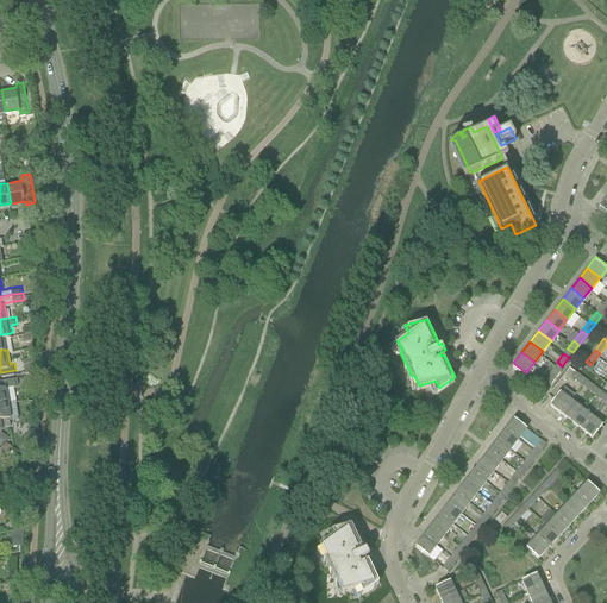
[(557,362),(551,370),(556,374),(562,366),(557,362)]
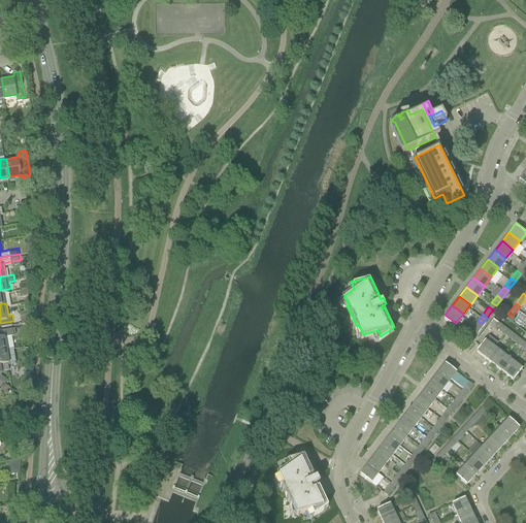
[(500,319),(496,323),(505,330),(505,329),(508,325),(506,323),(505,322),(500,319)]
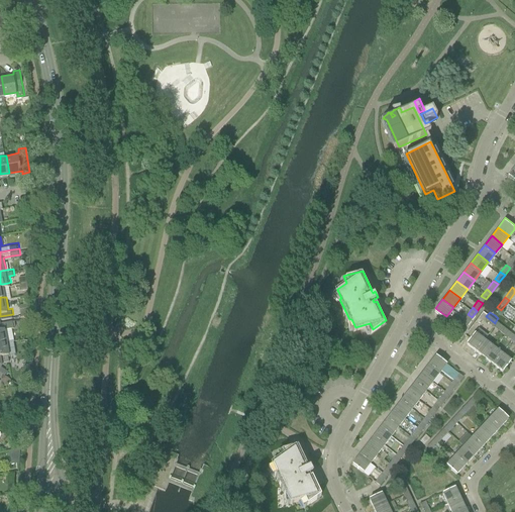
[(470,319),(466,316),(458,325),(462,328),(470,319)]
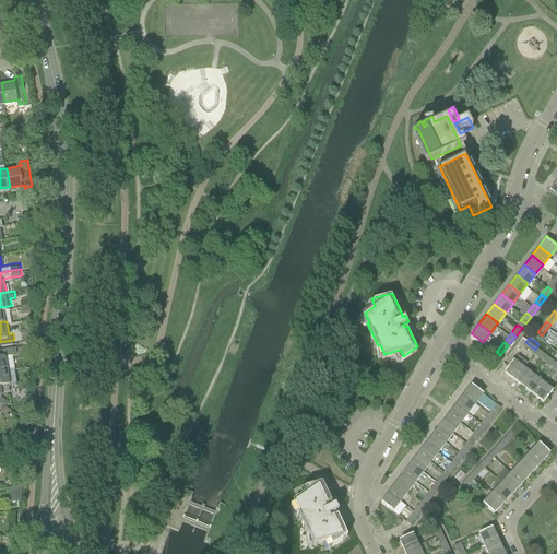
[(0,367),(9,366),(7,353),(16,351),(16,350),(15,344),(14,343),(0,345),(0,367)]
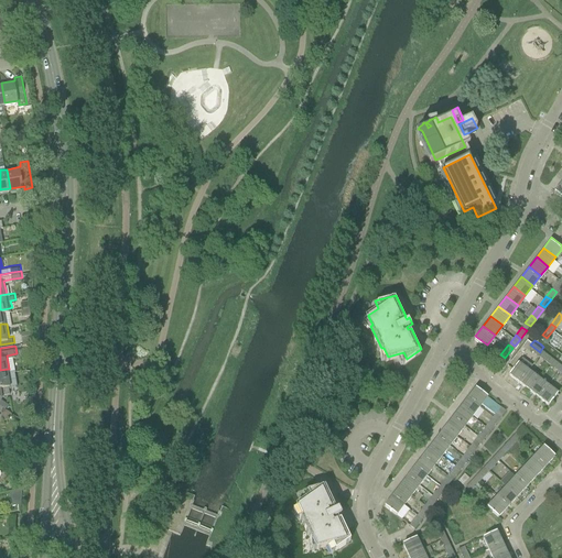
[(546,349),(542,353),(550,360),(550,359),(553,354),(546,349)]
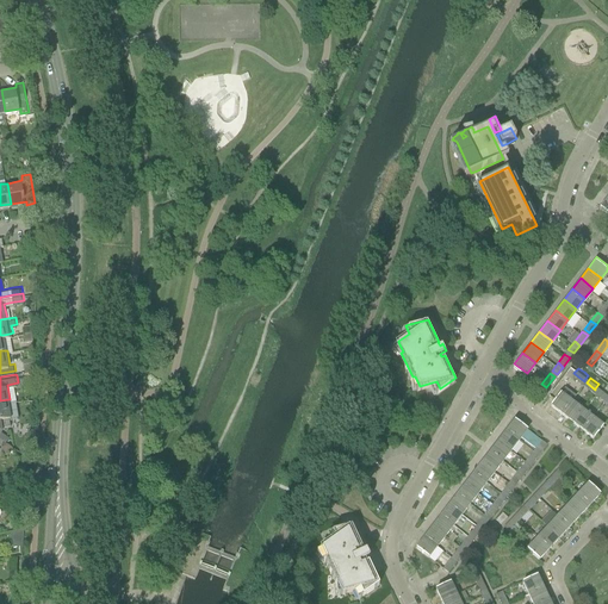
[(557,396),(552,402),(563,409),(572,396),(576,391),(569,385),(566,383),(557,396)]
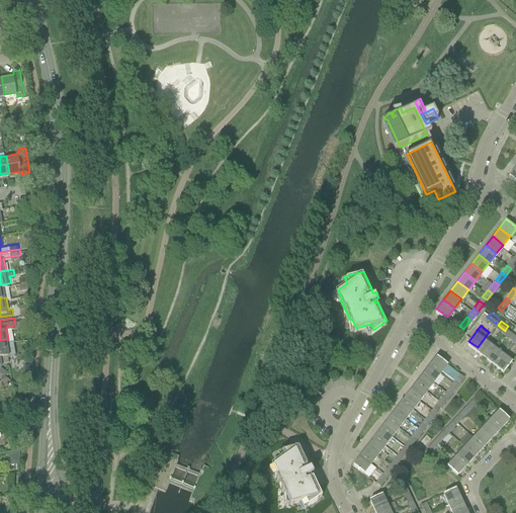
[(505,330),(505,331),(512,336),(512,335),(515,331),(513,330),(508,326),(505,330)]
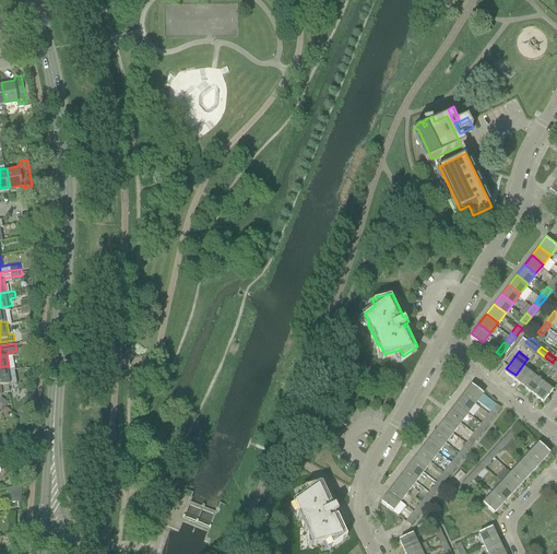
[(516,375),(525,382),(534,370),(524,363),(516,375)]
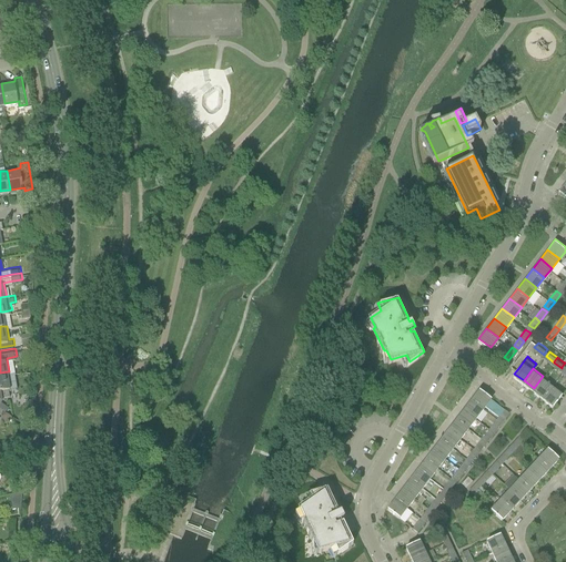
[(0,401),(3,398),(2,395),(11,394),(10,386),(11,386),(20,385),(17,370),(9,371),(0,373),(0,401)]
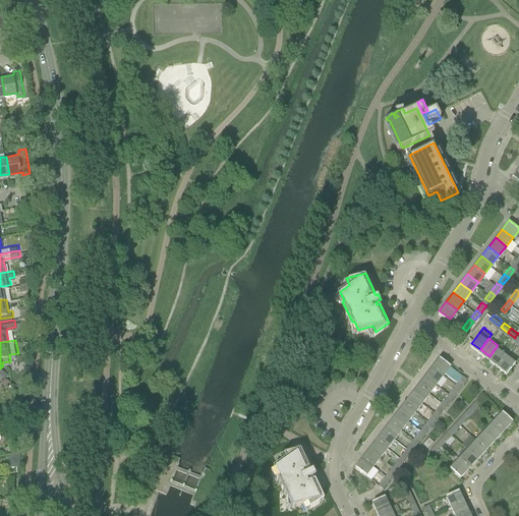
[(489,356),(499,363),(507,352),(498,345),(489,356)]
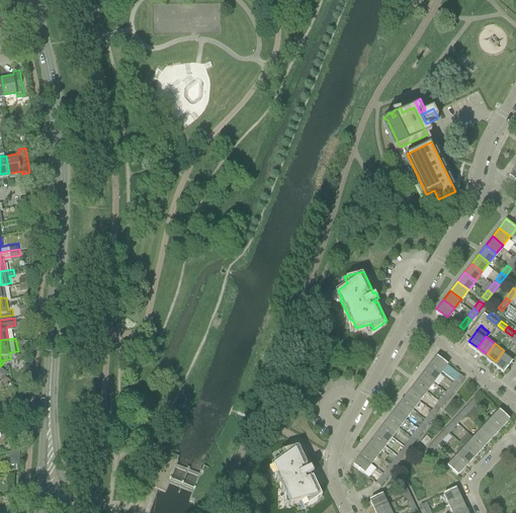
[(504,350),(496,361),(506,368),(514,357),(504,350)]
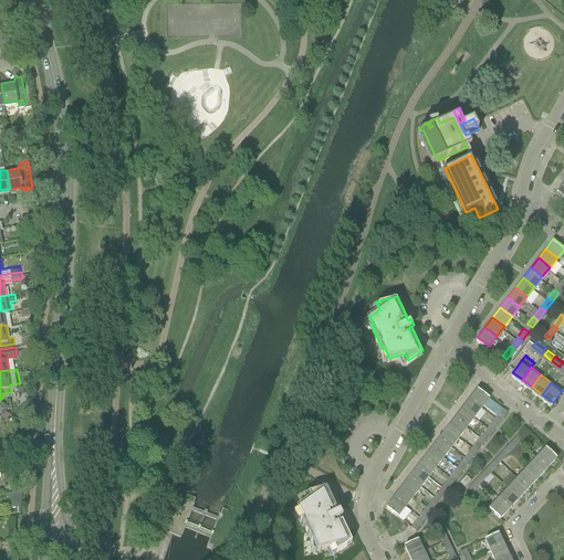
[(479,384),(471,394),(482,403),(490,393),(479,384)]
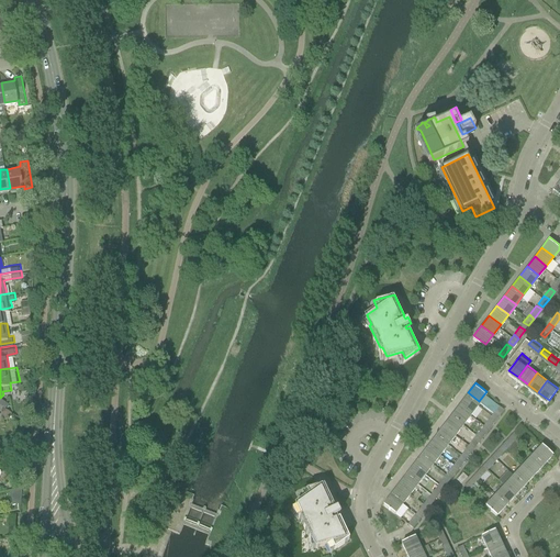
[(468,392),(460,402),(472,411),(479,401),(468,392)]
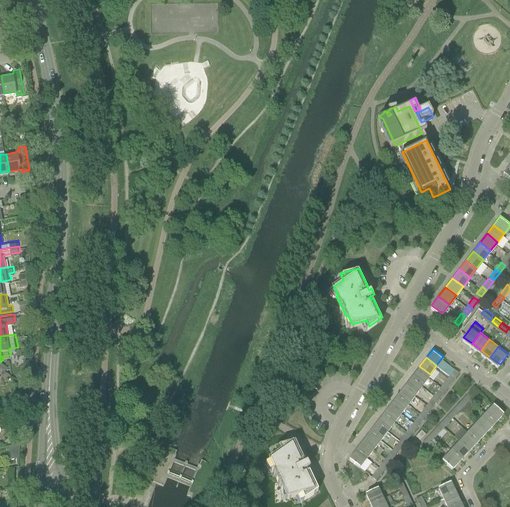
[(419,366),(412,375),(423,383),(430,374),(419,366)]
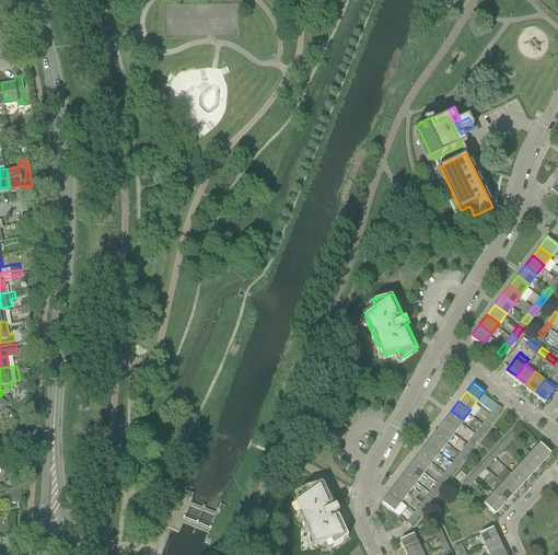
[(499,401),(491,411),(496,414),(503,404),(499,401)]
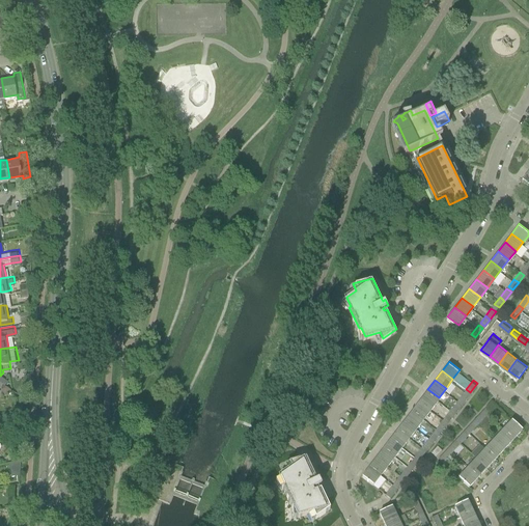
[(427,389),(421,398),(432,407),(439,397),(427,389)]
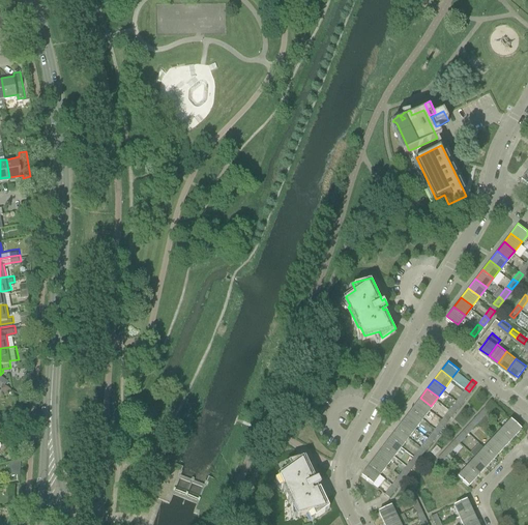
[(463,390),(458,398),(462,401),(467,395),(463,390)]
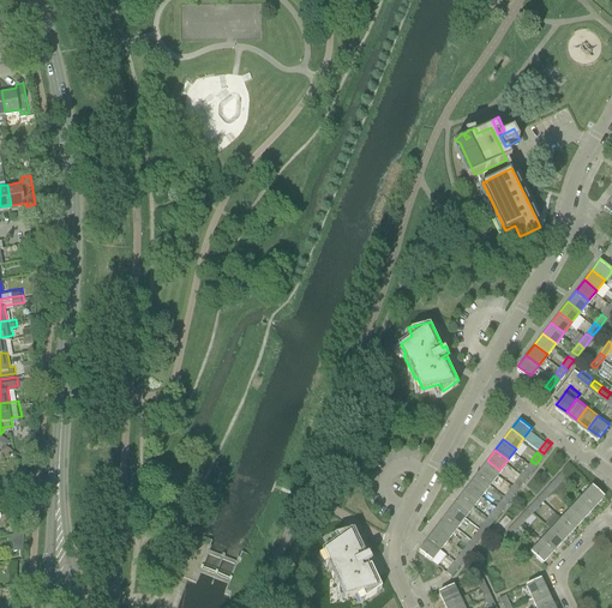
[(571,459),(563,468),(568,473),(575,464),(571,459)]
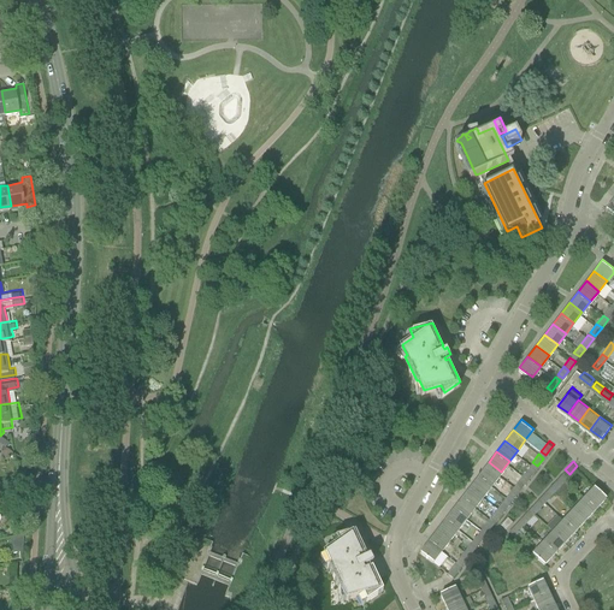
[(489,462),(480,473),(493,483),(501,472),(489,462)]
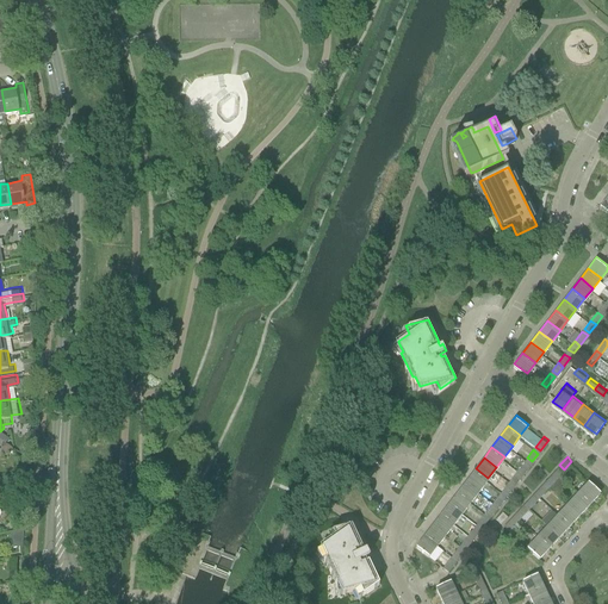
[(527,458),(519,468),(523,472),(532,461),(527,458)]
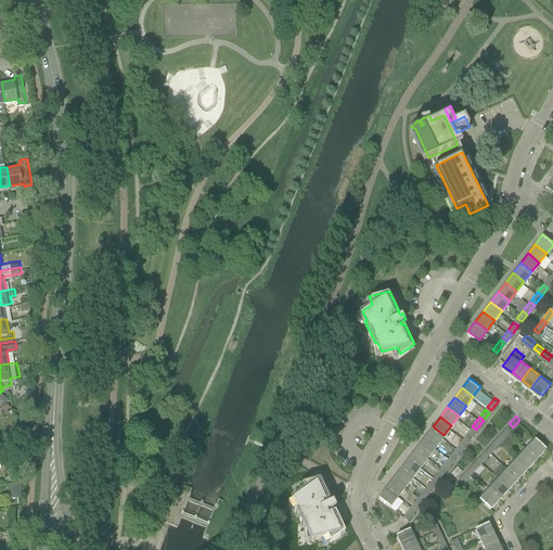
[(433,426),(425,436),(436,445),(444,435),(433,426)]
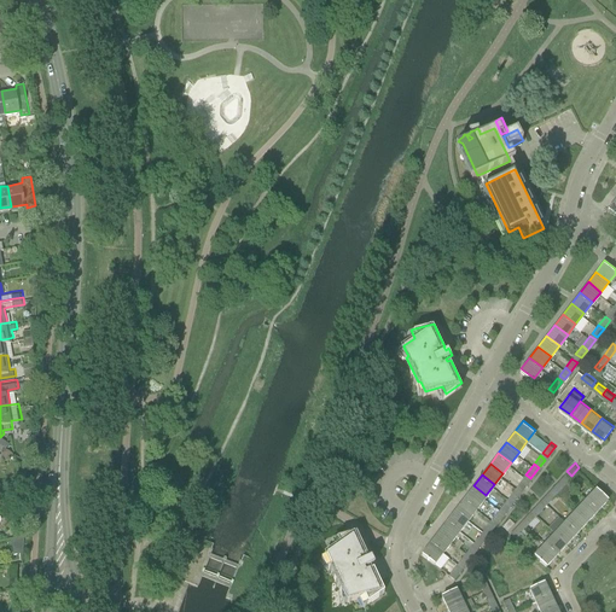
[(526,474),(517,484),(523,489),(530,478),(526,474)]
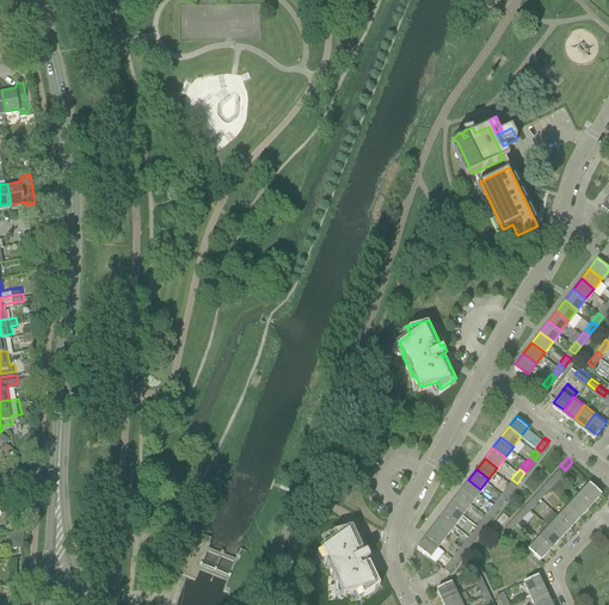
[(558,469),(547,480),(552,483),(563,473),(558,469)]
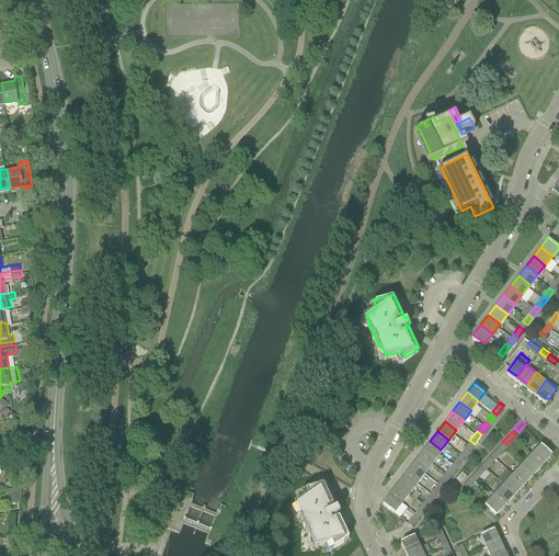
[(469,440),(461,450),(467,454),(475,444),(469,440)]
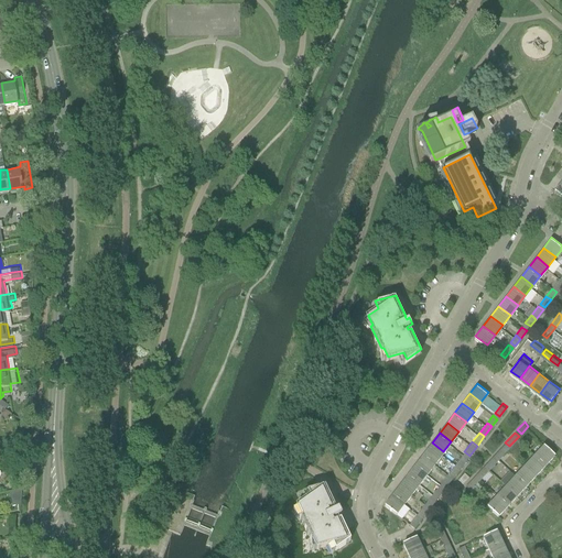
[(432,442),(424,452),(435,461),(443,451),(432,442)]
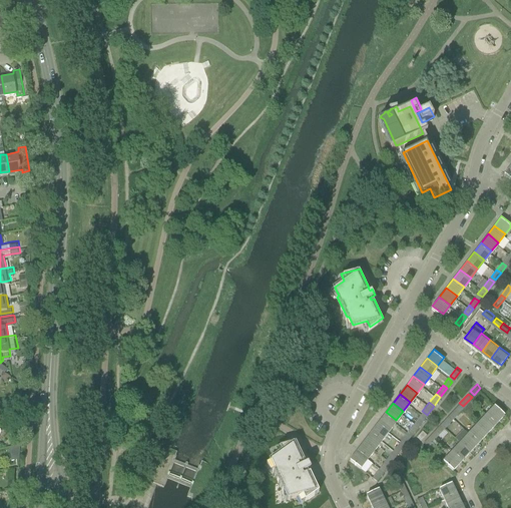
[(459,403),(453,410),(456,414),(463,406),(459,403)]
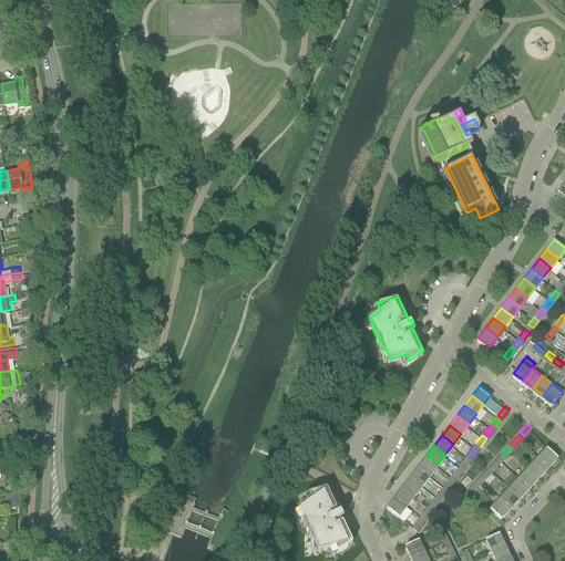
[(548,445),(538,455),(550,465),(560,455),(548,445)]
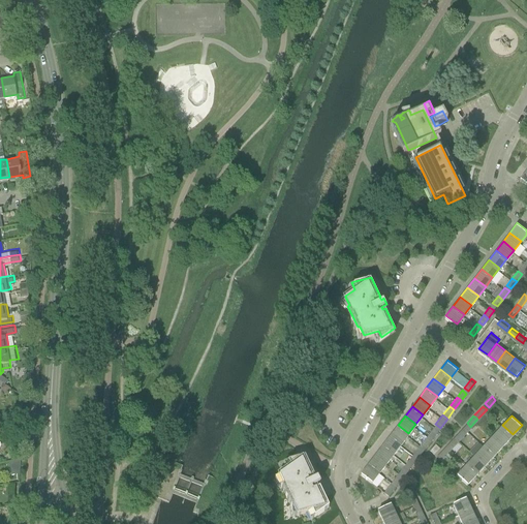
[(398,425),(391,434),(401,442),(408,433),(398,425)]
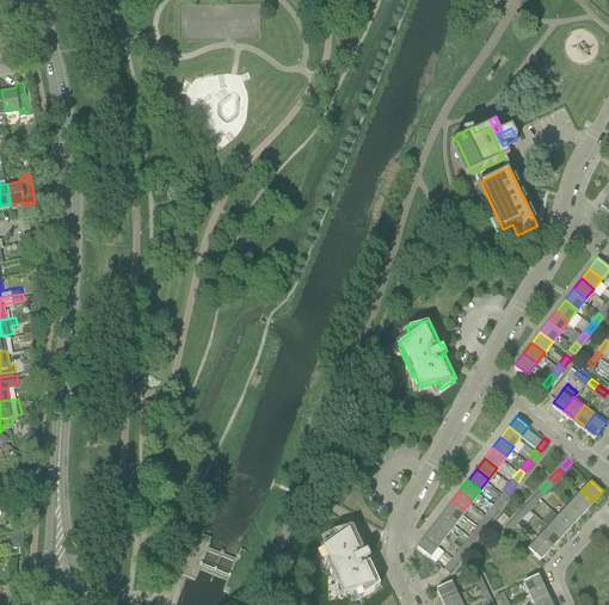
[(580,491),(571,501),(582,512),(592,501),(580,491)]
